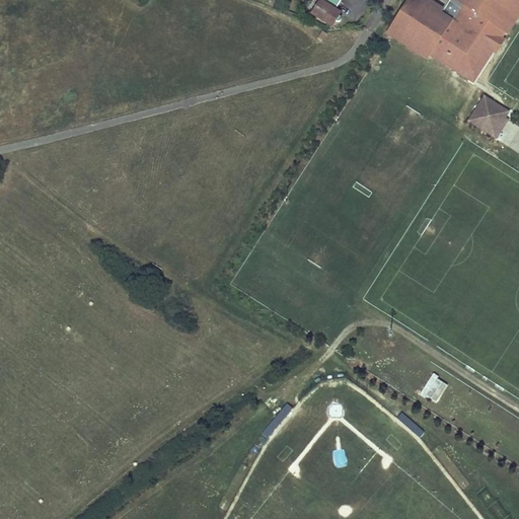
[(324,0),(323,3),(321,1),(313,14),(331,26),(335,21),(337,22),(338,22),(340,22),(341,21),(342,20),(342,18),(341,17),(340,16),(339,15),(340,13),(336,10),(342,0),(324,0)]
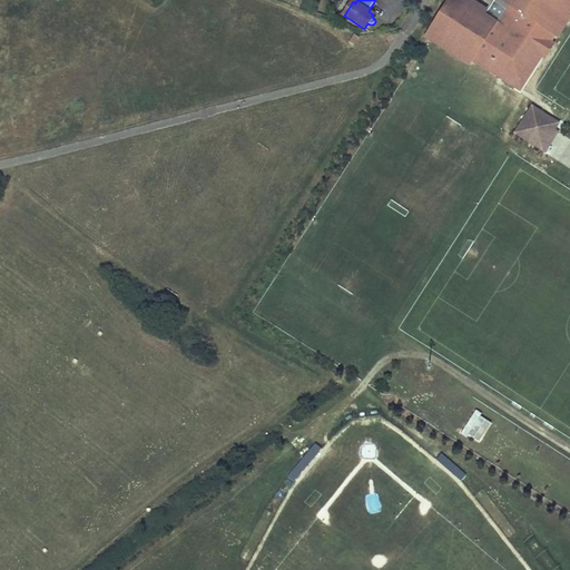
[(569,0),(494,0),(488,12),(484,16),(459,0),(450,0),(426,37),(468,64),(471,59),(519,90),(537,64),(526,57),(529,52),(533,56),(549,31),(553,35),(569,7),(569,0)]
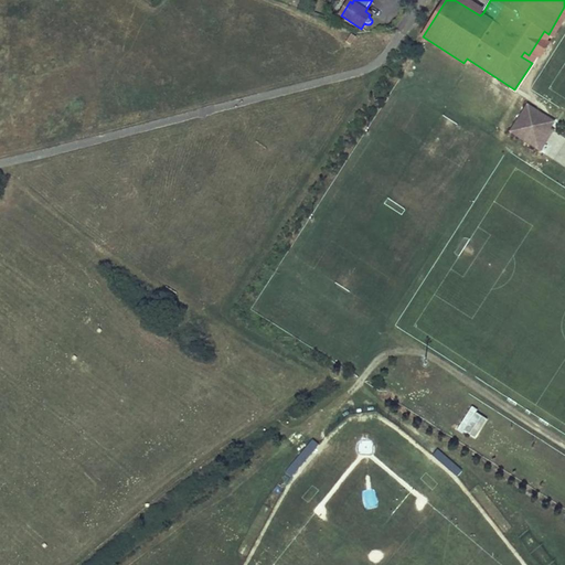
[(464,0),(455,0),(480,16),(483,12),(464,0)]
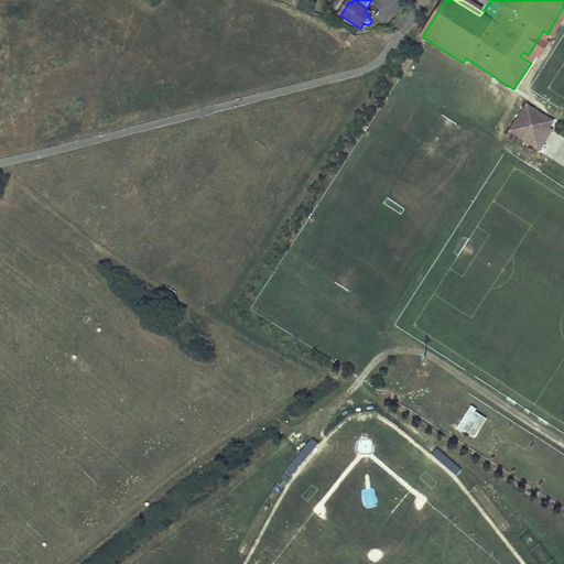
[(531,63),(549,34),(552,36),(563,15),(563,7),(548,34),(543,31),(528,55),(523,52),(520,56),(531,63)]
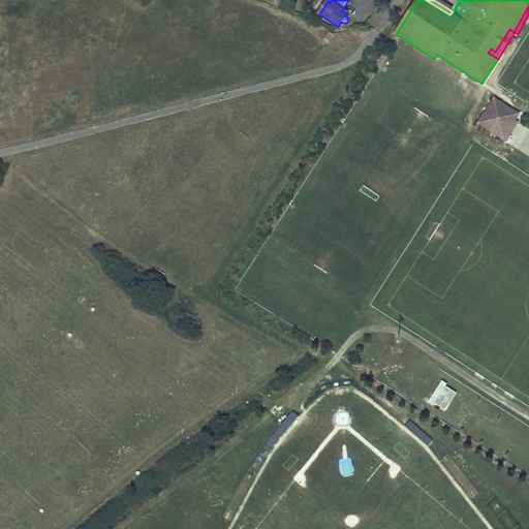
[(334,35),(329,32),(323,39),(329,42),(334,35)]
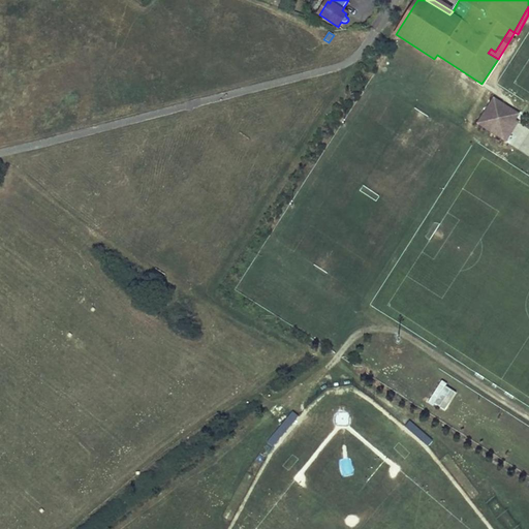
[(478,124),(506,142),(511,134),(508,132),(516,121),(520,115),(494,99),(478,124)]
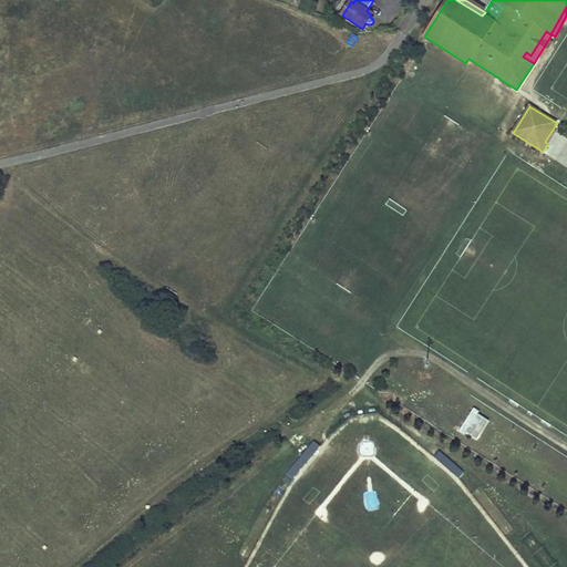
[(553,130),(545,142),(548,144),(556,132),(553,130)]
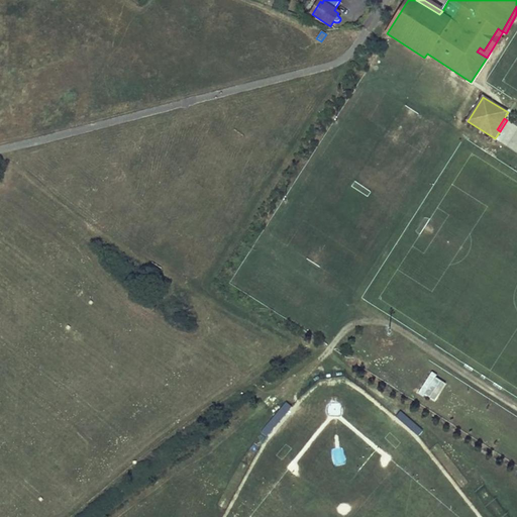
[(435,403),(446,382),(430,373),(419,394),(435,403)]
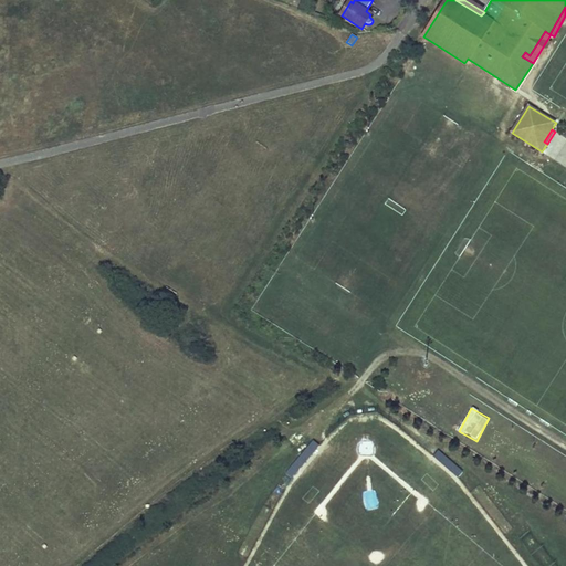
[(313,441),(285,473),(291,479),(318,446),(313,441)]
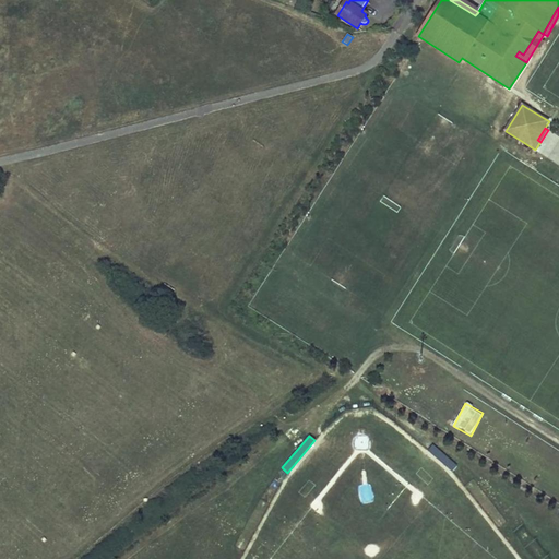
[(452,471),(458,465),(433,445),(429,451),(452,471)]
